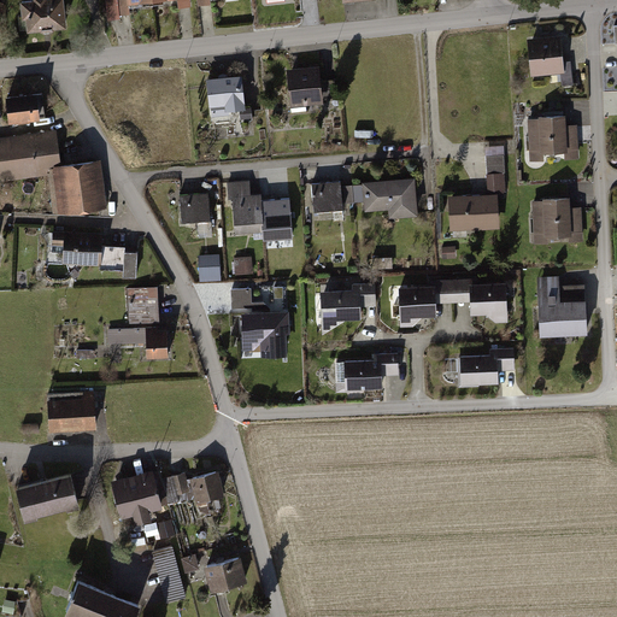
[(13,0),(17,30),(62,25),(59,0),(13,0)]
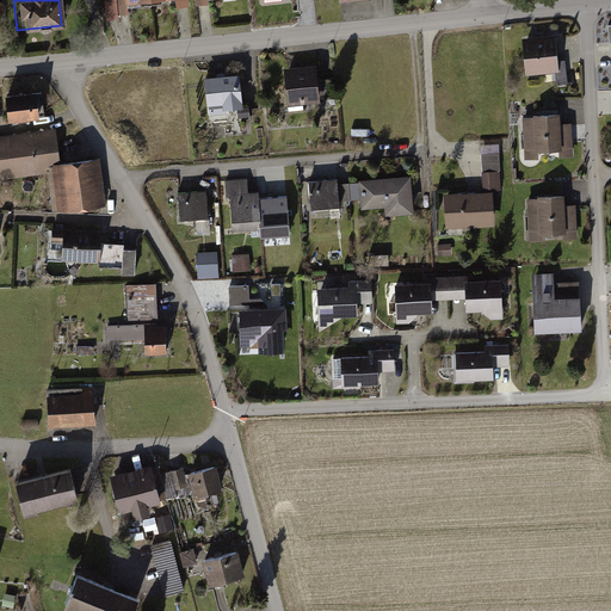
[(106,0),(109,13),(127,12),(125,4),(159,0),(173,0),(174,8),(189,7),(187,0),(106,0)]
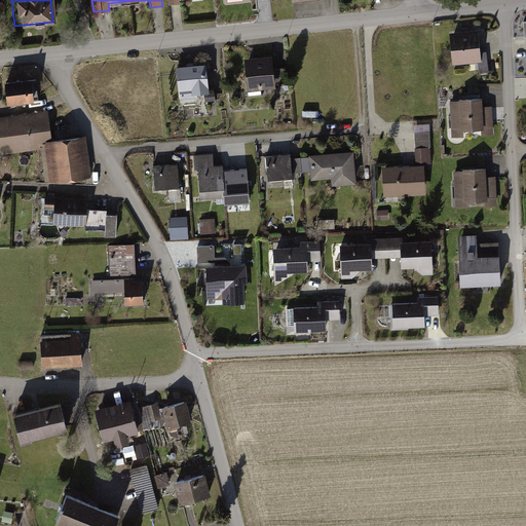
[(477,31),(447,33),(450,65),(479,63),(477,31)]
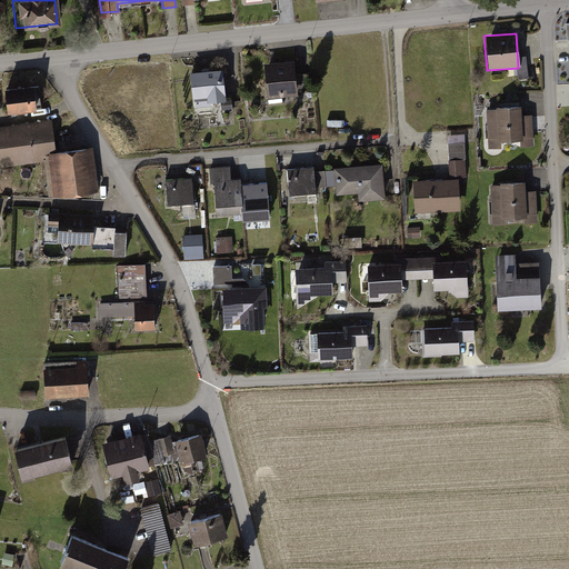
[(293,60),(265,63),(269,97),(298,95),(293,60)]
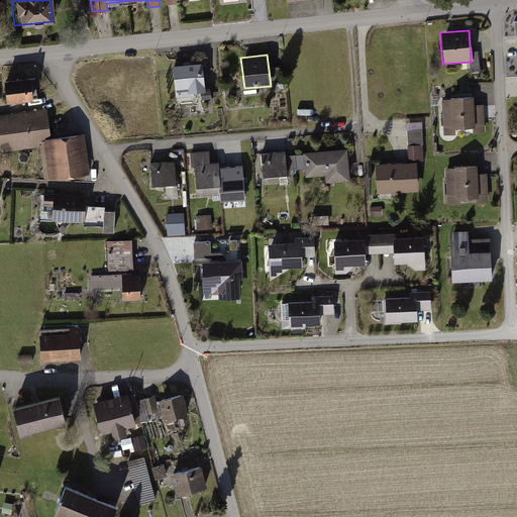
[(203,63),(175,66),(178,92),(206,89),(203,63)]
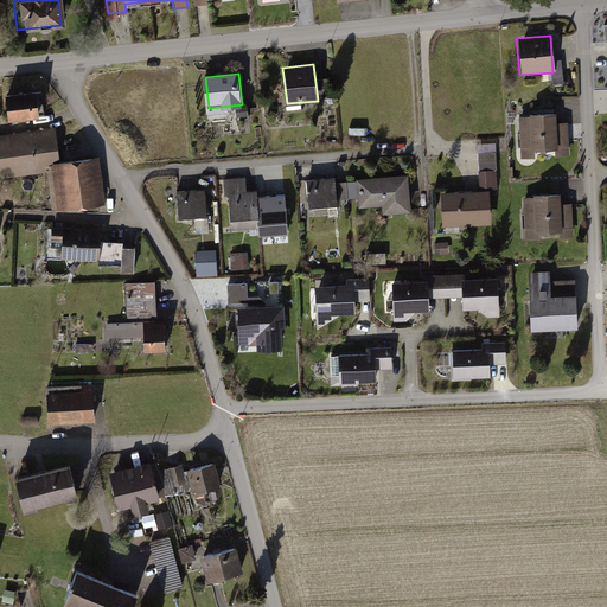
[(37,90),(6,94),(10,121),(40,116),(37,90)]
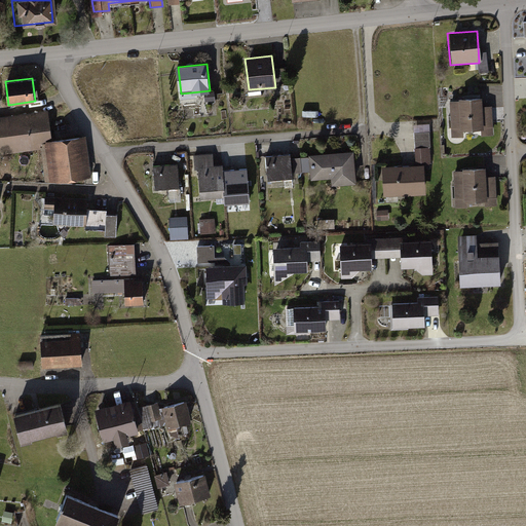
[(479,99),(448,101),(450,139),(462,138),(461,129),(480,128),(481,136),(492,135),(490,107),(480,108),(479,99)]
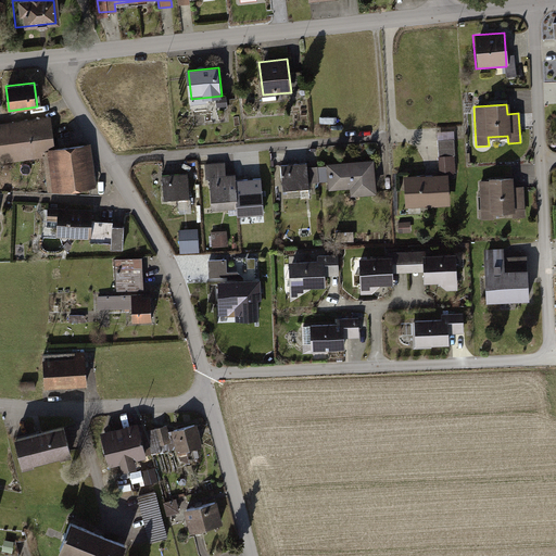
[(48,117),(0,124),(0,162),(42,156),(48,193),(95,187),(88,143),(52,149),(48,117)]
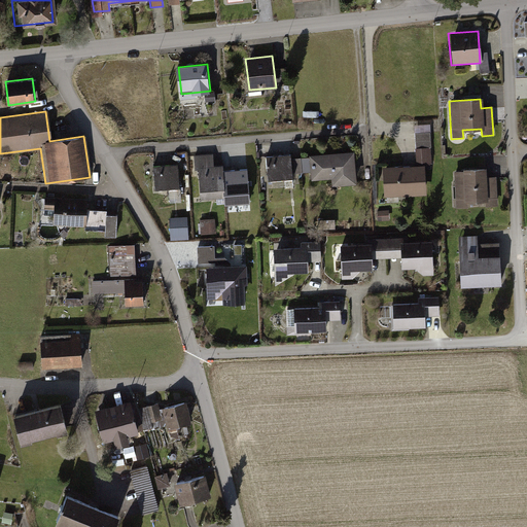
[(416,166),(382,168),(384,199),(424,197),(423,171),(430,171),(427,124),(414,125),(416,166)]
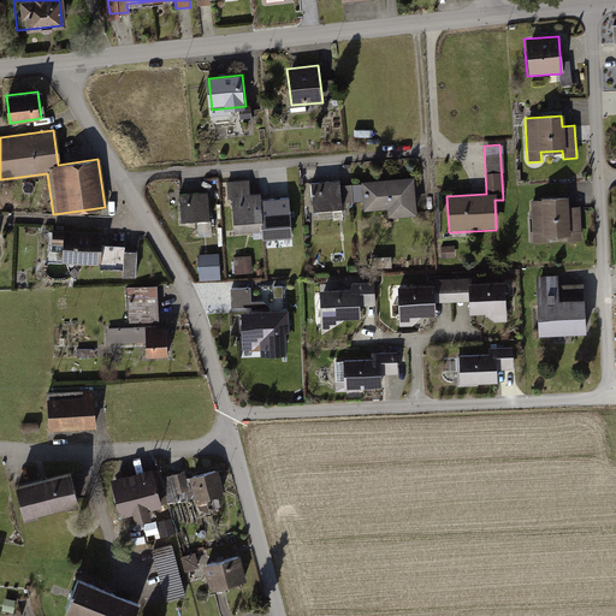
[(339,178),(308,181),(311,213),(342,211),(342,203),(353,203),(351,187),(341,187),(339,178)]
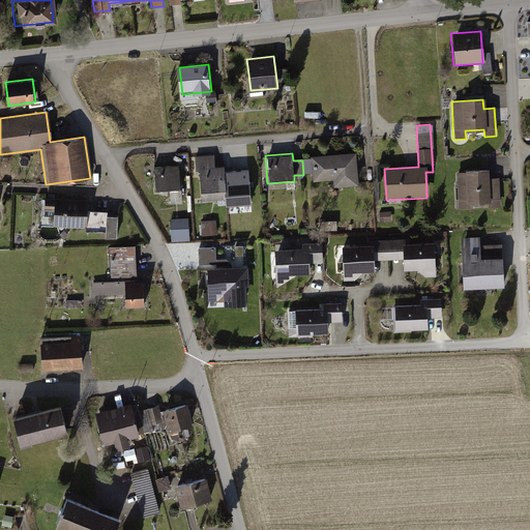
[(357,186),(355,153),(310,156),(310,159),(302,160),(303,175),(313,174),(314,181),(332,180),(333,187),(357,186)]
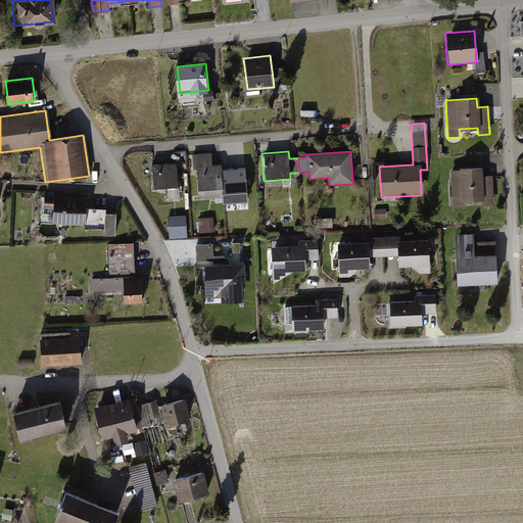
[(209,154),(190,155),(191,170),(195,170),(197,198),(244,195),(243,170),(222,171),(221,165),(210,165),(209,154)]
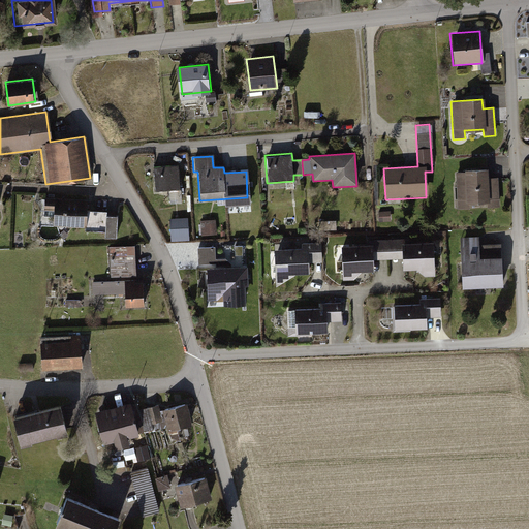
[(176,167),(153,167),(154,190),(177,189),(176,167)]
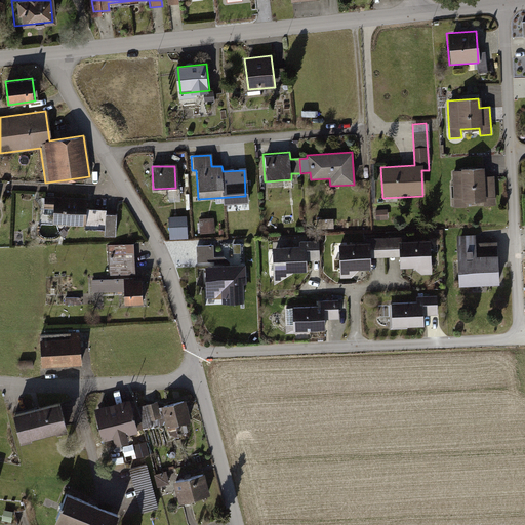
[(458,171),(450,171),(453,209),(466,208),(466,202),(483,202),(483,207),(495,206),(494,177),(484,177),(483,167),(458,169),(458,171)]
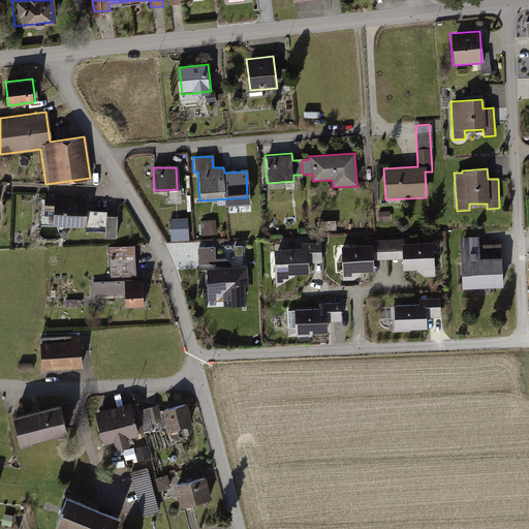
[(86,200),(43,199),(43,210),(50,210),(50,229),(103,231),(102,239),(115,239),(116,216),(105,216),(105,212),(86,212),(86,200)]
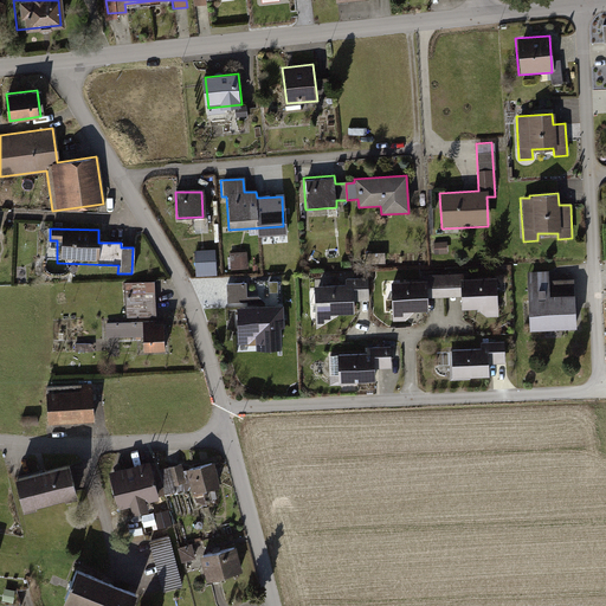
[(246,251),(229,253),(231,270),(249,268),(246,251)]
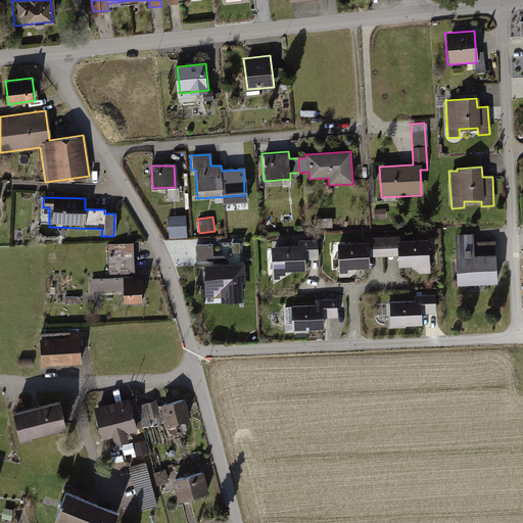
[(186,218),(168,219),(169,237),(187,236),(186,218)]
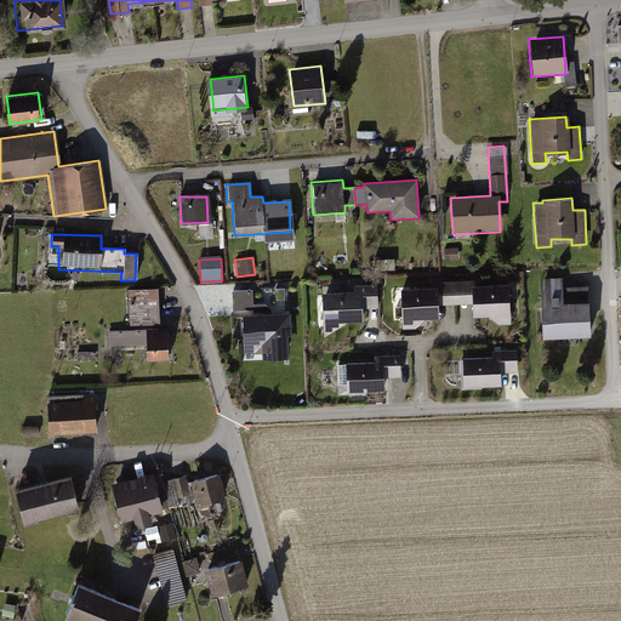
[(562,279),(539,280),(542,339),(587,336),(585,288),(562,289),(562,279)]
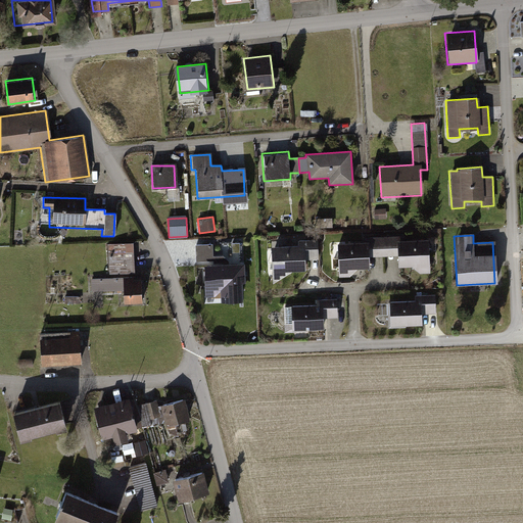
[(363,243),(335,244),(337,279),(349,278),(355,270),(368,270),(368,258),(395,257),(395,269),(412,268),(419,275),(429,275),(427,239),(403,240),(402,236),(362,238),(363,243)]
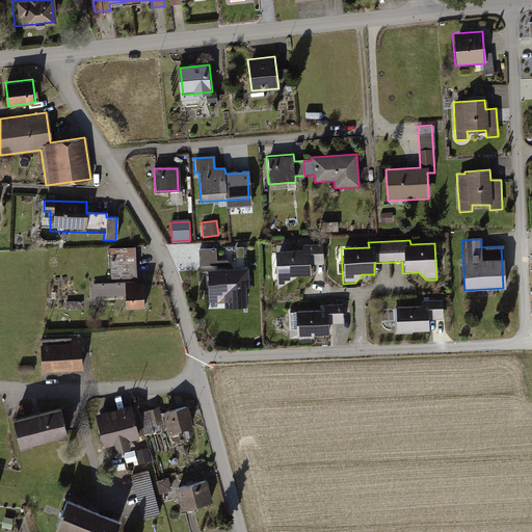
[(112,276),(139,275),(138,245),(111,246),(112,276)]
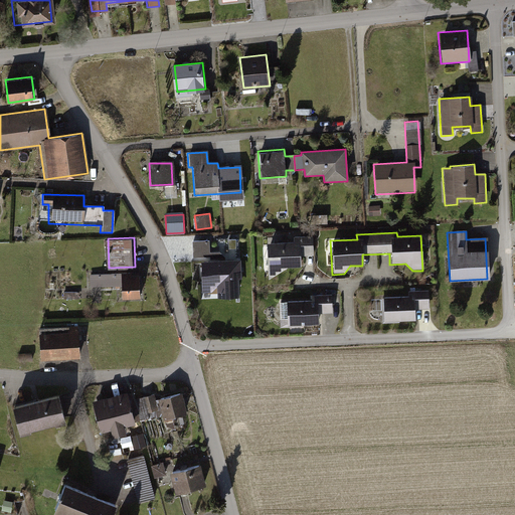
[(293,242),(266,244),(268,270),(301,268),(301,258),(312,256),(312,237),(292,237),(293,242)]
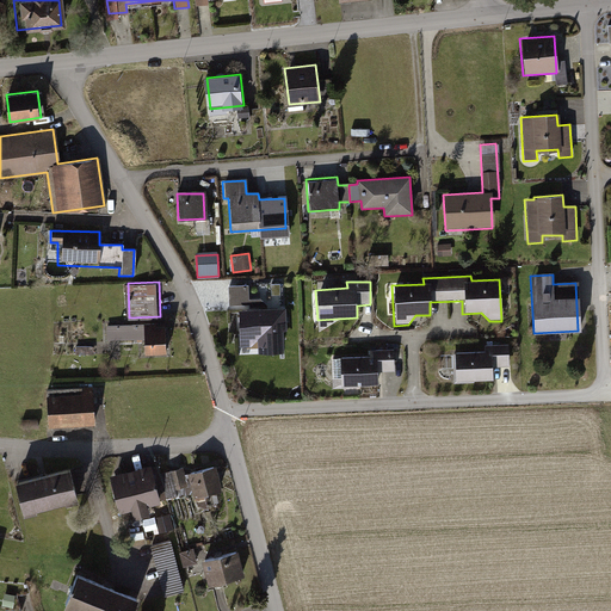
[(284,329),(283,307),(235,309),(238,345),(257,345),(257,352),(282,351),(281,329),(284,329)]
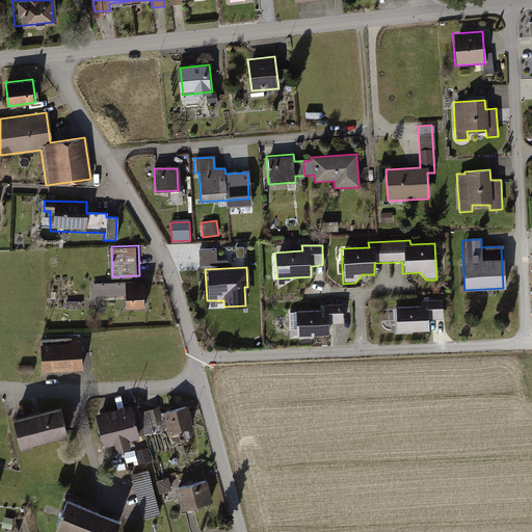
[(142,282),(123,283),(124,310),(143,309),(142,282)]
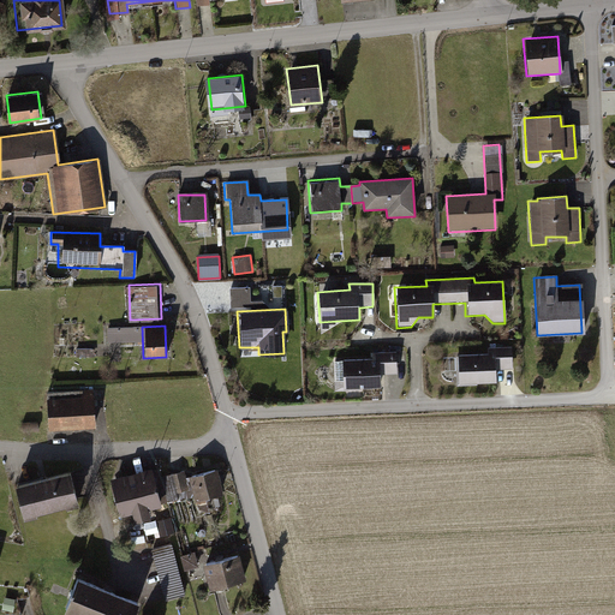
[(487,353),(455,354),(457,386),(494,383),(493,371),(512,370),(511,347),(487,348),(487,353)]
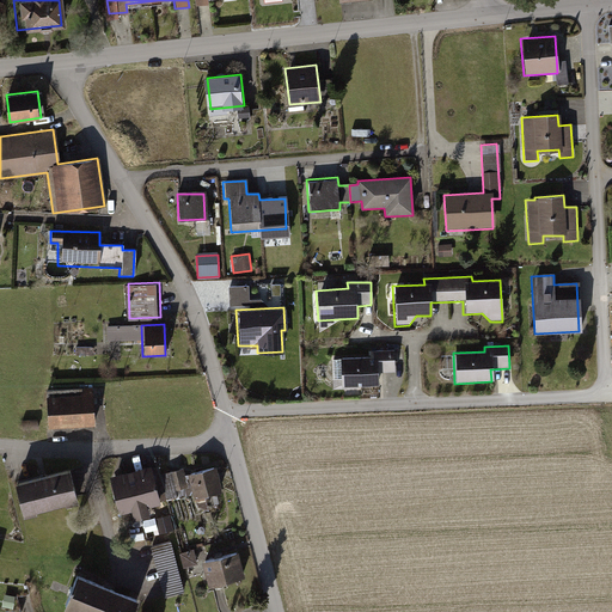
[(368,356),(337,357),(338,386),(374,385),(374,372),(393,371),(393,349),(368,350),(368,356)]
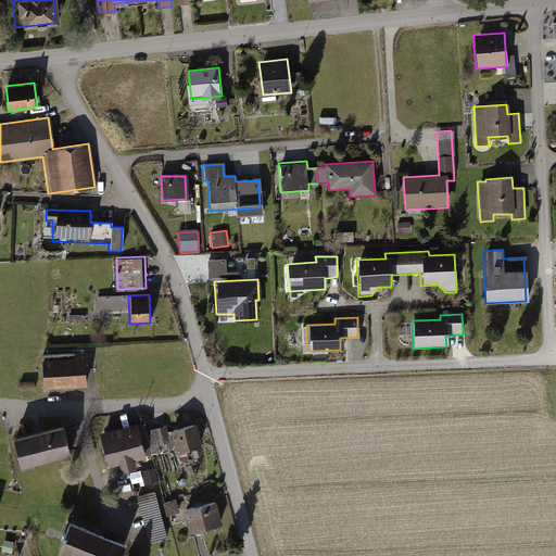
[(83,353),(39,354),(41,388),(84,387),(83,353)]
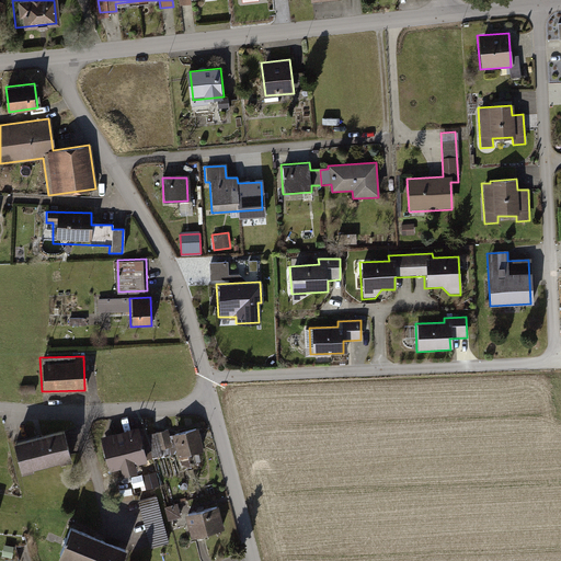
[(34,386),(20,387),(20,396),(35,395),(34,386)]
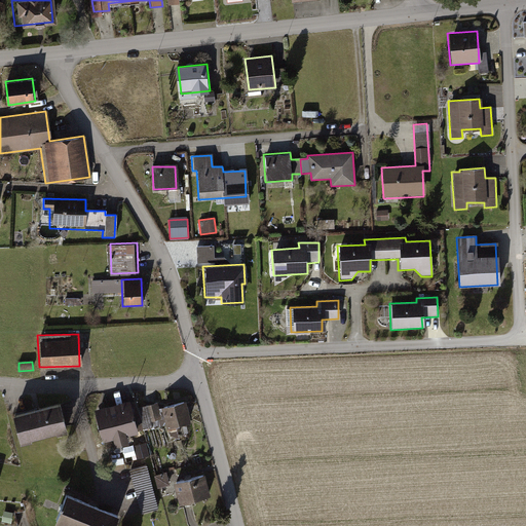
[(135,398),(91,409),(101,442),(111,440),(113,447),(127,443),(125,438),(144,433),(142,424),(138,407),(135,398)]
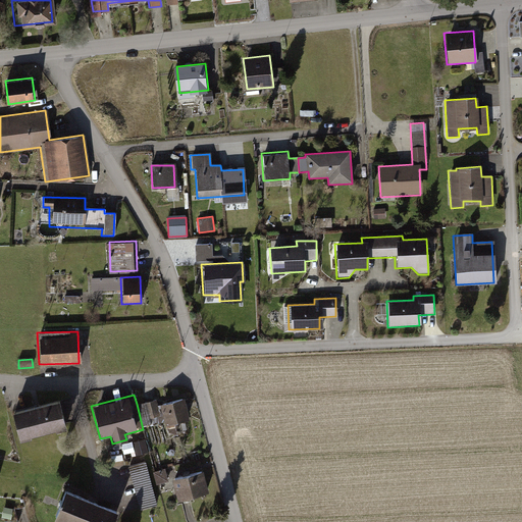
[(54,398),(9,411),(17,439),(62,426),(54,398)]
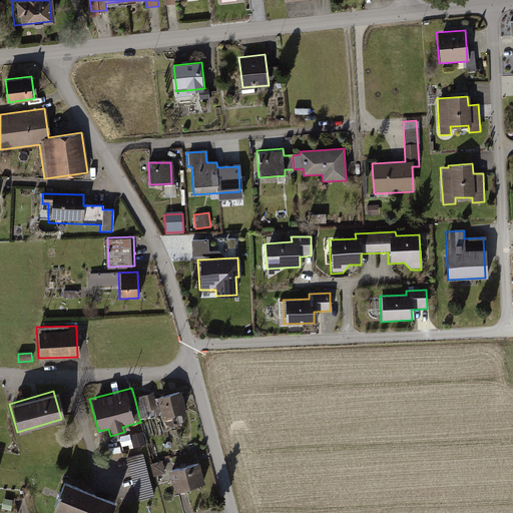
[(151,392),(134,397),(138,414),(159,408),(162,419),(184,412),(178,391),(153,399),(151,392)]
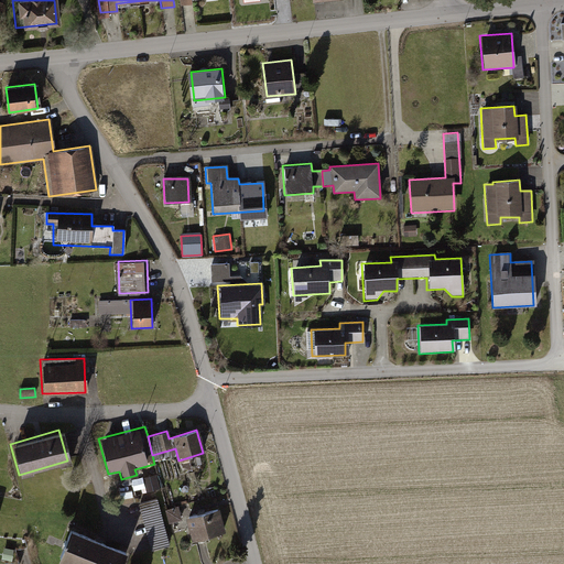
[(140,502),(154,549),(173,543),(159,497),(140,502)]
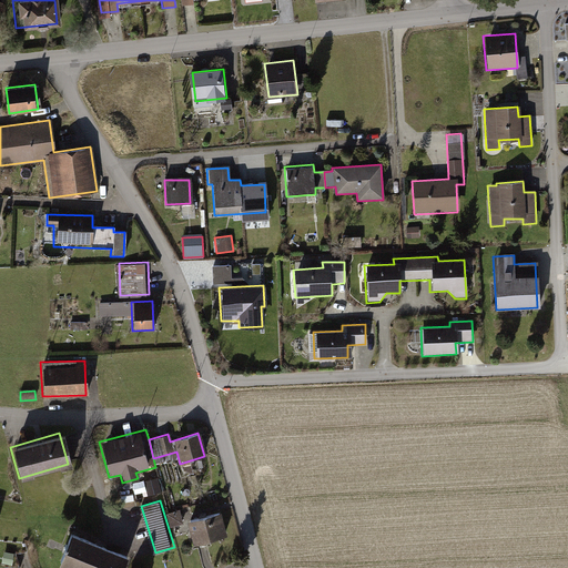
[(173,524),(184,521),(182,510),(171,514),(173,524)]
